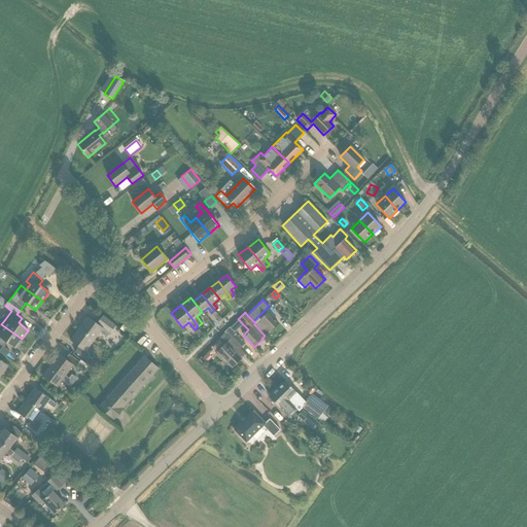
[(278,323),(268,312),(259,319),(257,321),(256,320),(254,322),(255,323),(266,335),(271,330),(271,331),(278,323)]
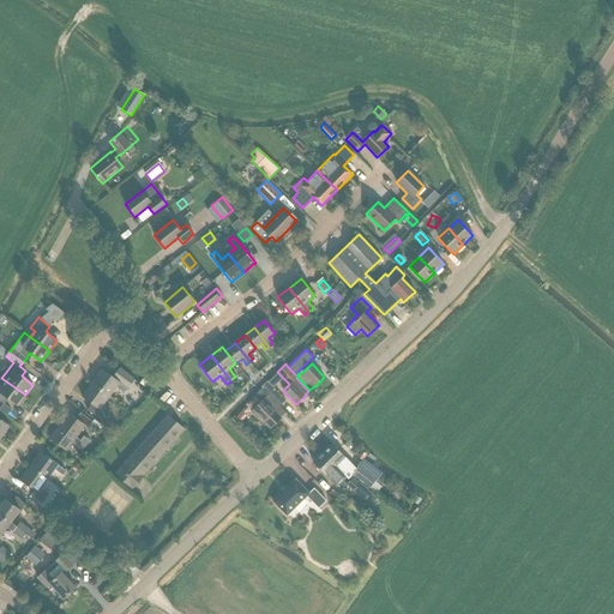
[(91,383),(109,396),(116,386),(125,392),(134,379),(119,367),(112,377),(102,369),(91,383)]
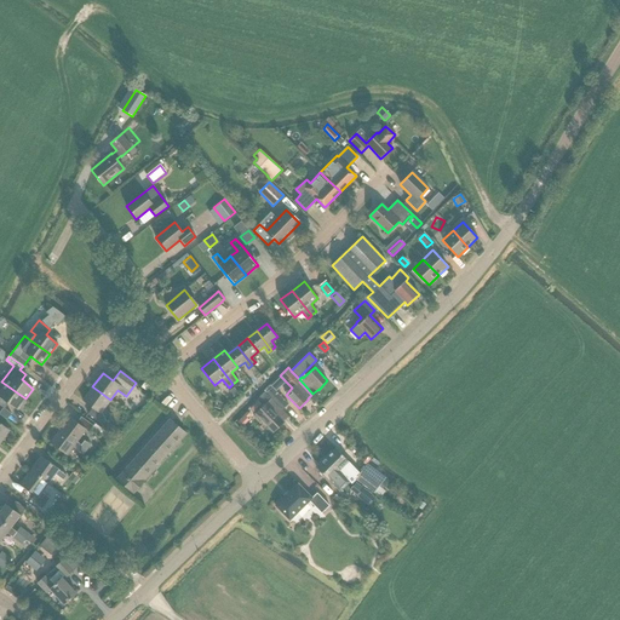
[(17,409),(26,399),(1,382),(0,383),(0,405),(1,407),(6,401),(17,409)]
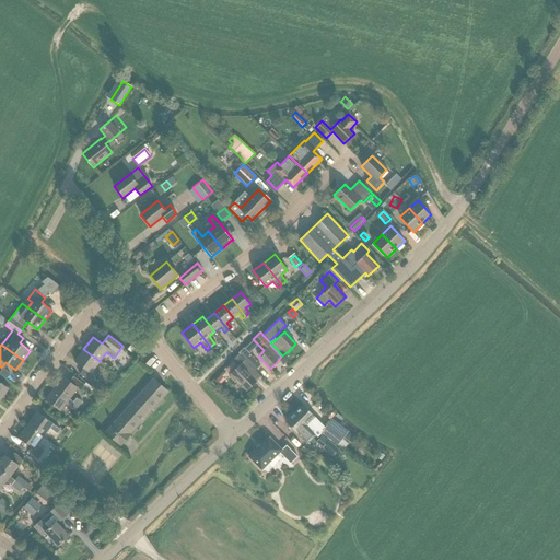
[(94,369),(100,361),(83,349),(74,361),(84,369),(80,374),(94,385),(102,374),(94,369)]
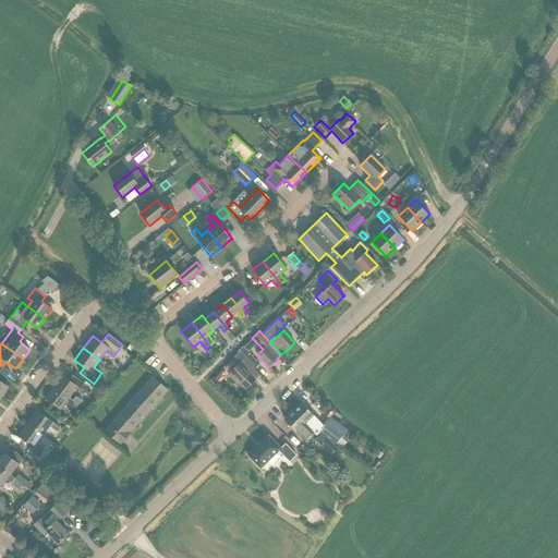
[(254,368),(259,364),(245,349),(240,353),(254,368)]
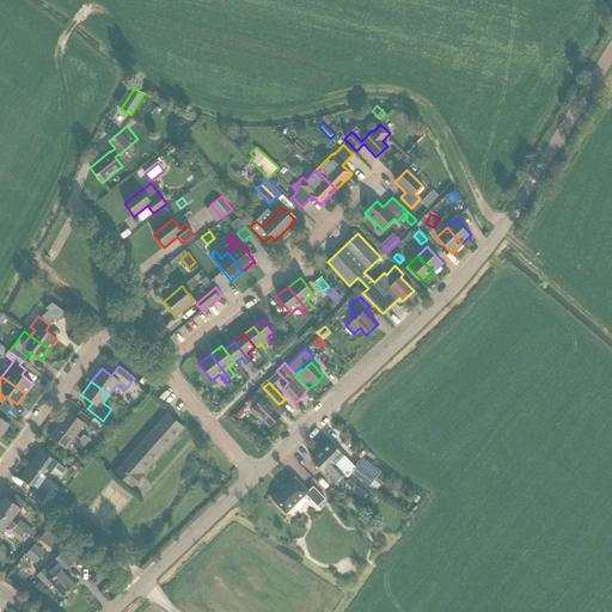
[(269,427),(280,416),(285,411),(264,390),(258,396),(262,399),(252,409),(269,427)]
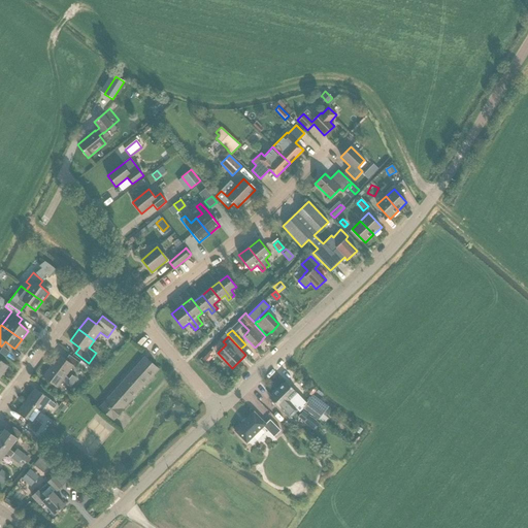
[(3,348),(0,351),(0,353),(5,358),(9,353),(3,348)]
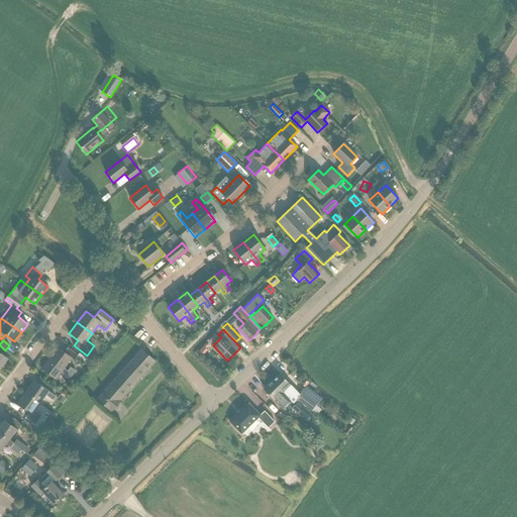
[(206,343),(198,351),(200,354),(206,348),(209,346),(206,343)]
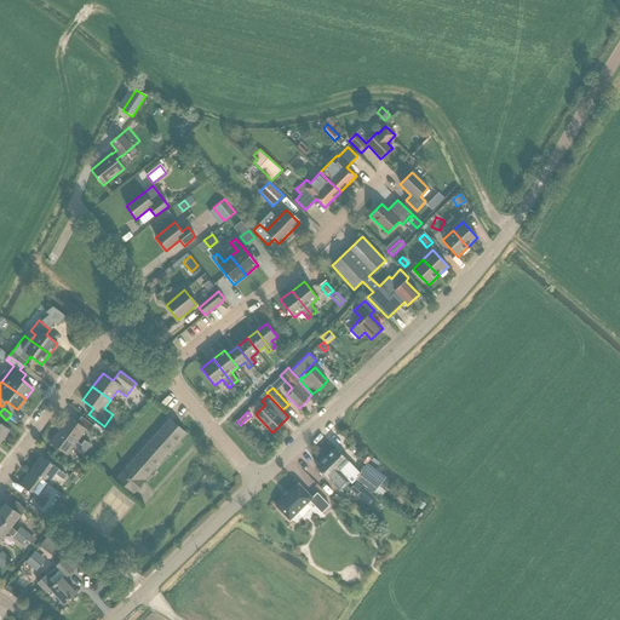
[(93,425),(81,417),(76,423),(70,418),(51,443),(67,454),(73,447),(78,451),(76,451),(82,455),(90,446),(85,441),(81,446),(76,442),(85,430),(89,432),(92,428),(99,432),(104,432),(105,431),(95,424),(93,425)]
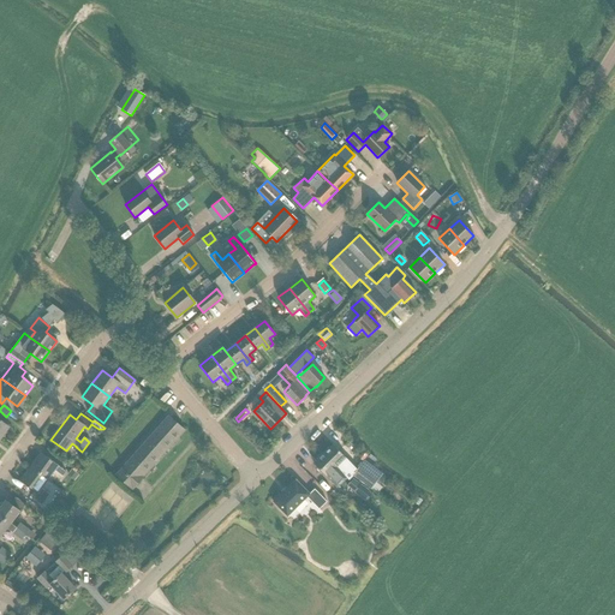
[(168,417),(114,481),(133,497),(187,433),(168,417)]
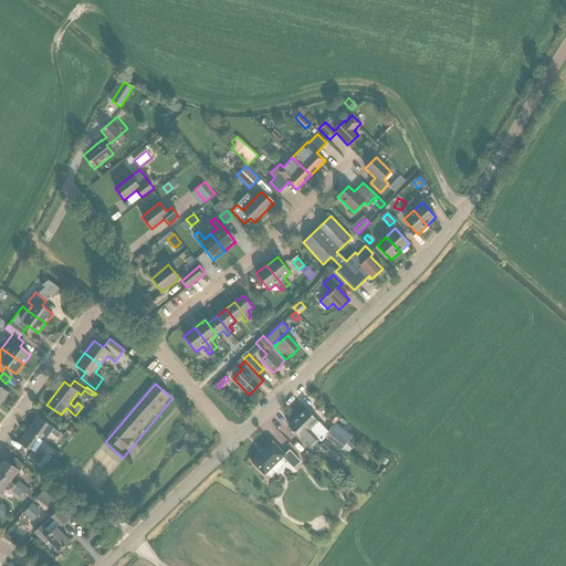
[(107,397),(101,391),(100,391),(97,395),(100,397),(105,400),(107,397)]
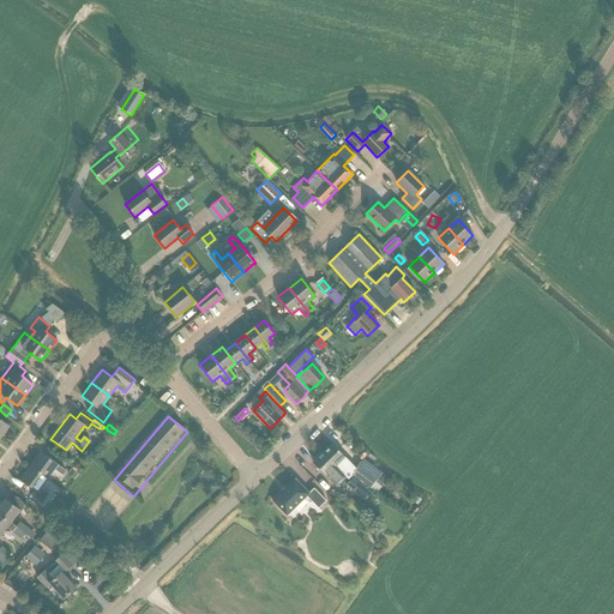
[(107,432),(103,437),(109,440),(114,434),(108,431),(107,432)]
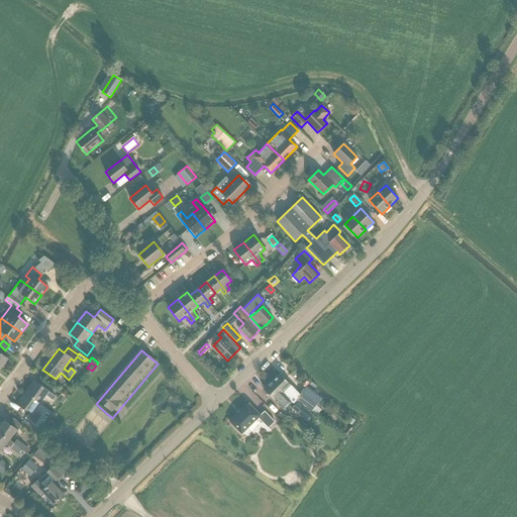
[(287,397),(291,402),(293,404),(297,400),(312,411),(321,398),(306,387),(298,398),(292,392),(292,393),(287,388),(291,385),(280,374),(273,381),(282,390),(280,392),(282,393),(284,392),(288,396),(287,397)]
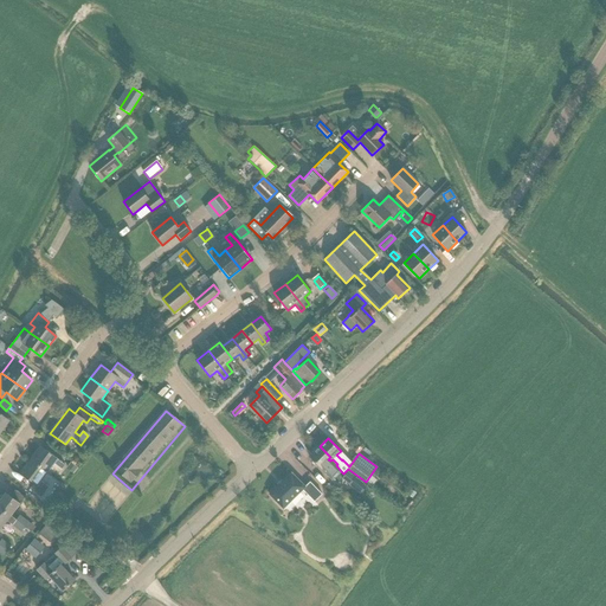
[(362,449),(356,445),(353,450),(358,455),(362,449)]
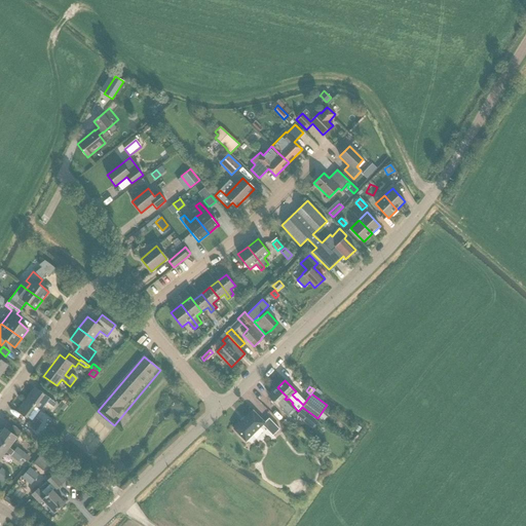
[(26,399),(41,410),(46,402),(53,408),(57,404),(34,387),(26,399)]
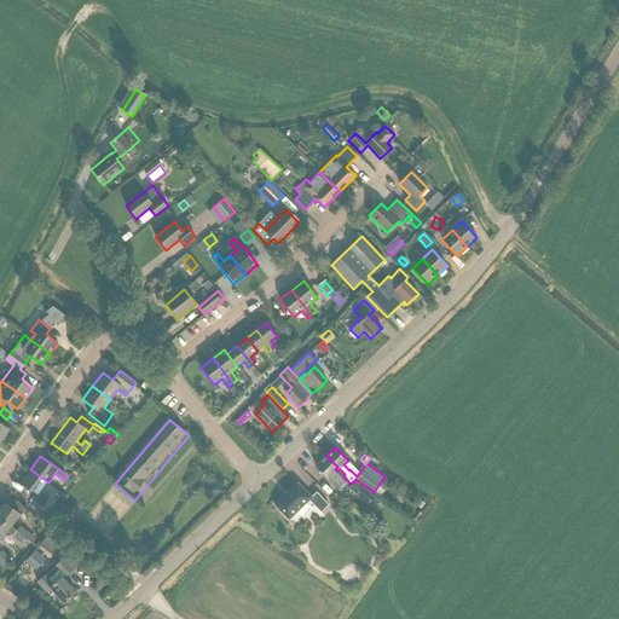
[(339,490),(348,481),(343,475),(345,474),(340,469),(337,470),(335,469),(337,467),(327,456),(316,466),(339,490)]
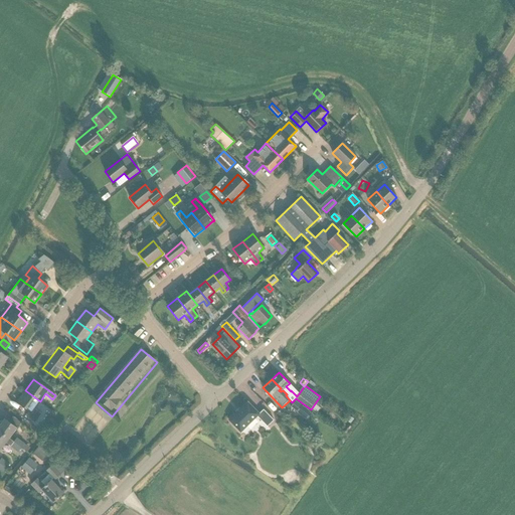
[(34,409),(40,401),(25,390),(17,401),(28,410),(25,415),(34,422),(41,414),(34,409)]
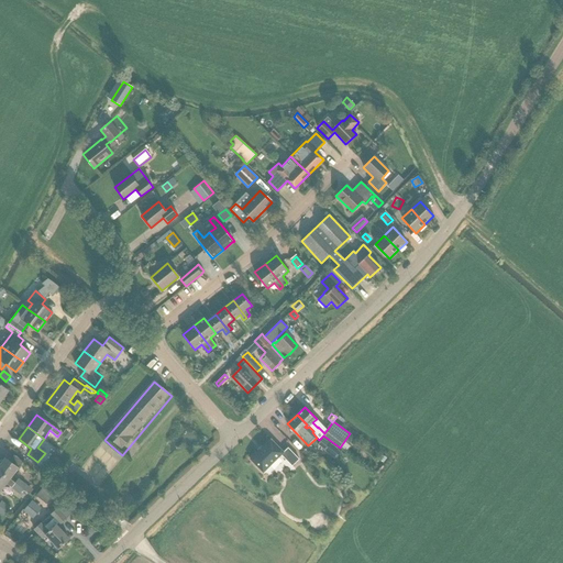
[(73,434),(65,429),(62,434),(68,440),(73,434)]
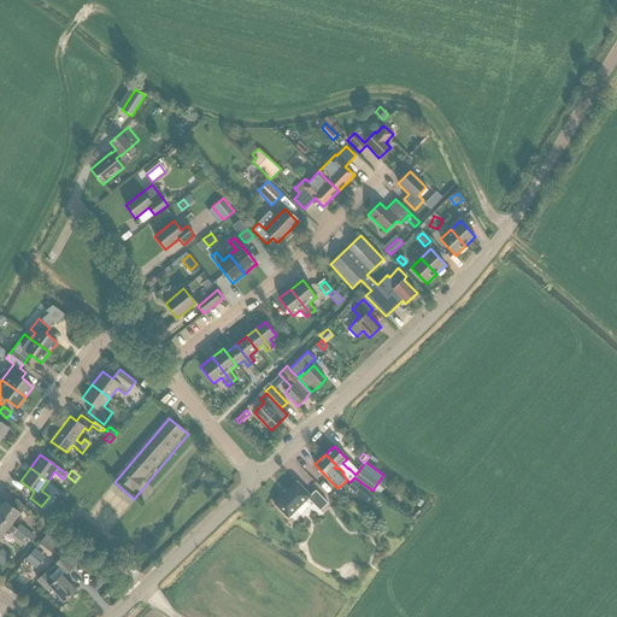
[(354,480),(348,487),(356,493),(354,494),(366,503),(374,494),(362,486),(354,480)]
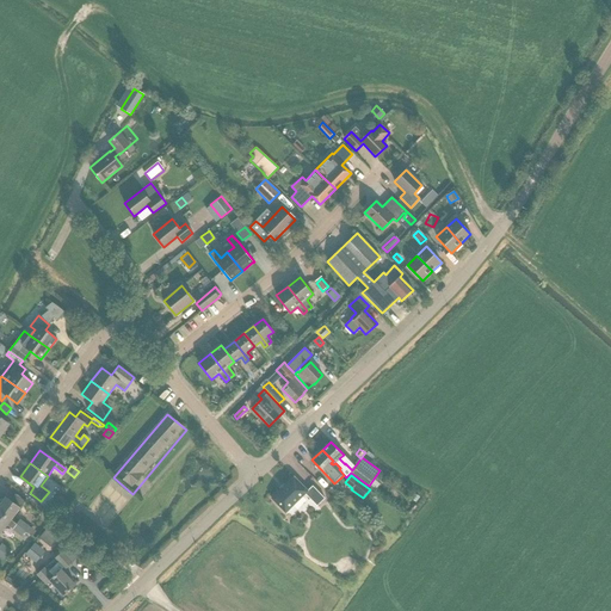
[(285,513),(301,498),(303,497),(301,493),(306,488),(294,477),(271,499),(285,513)]
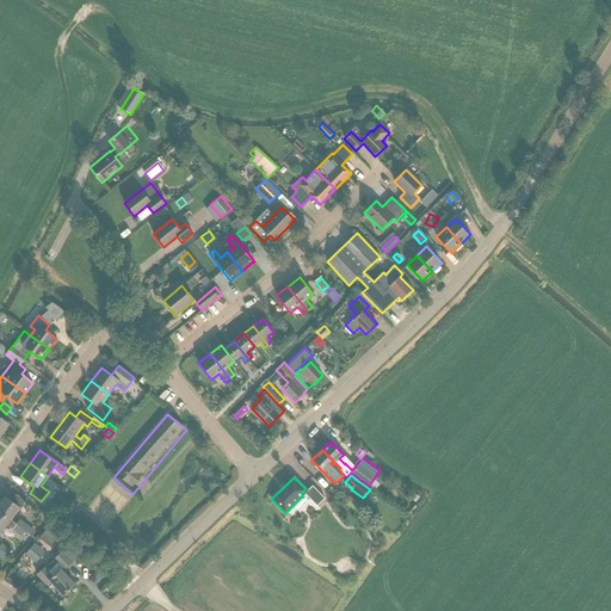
[(0,504),(0,511),(11,519),(25,501),(16,494),(10,501),(5,498),(0,504)]
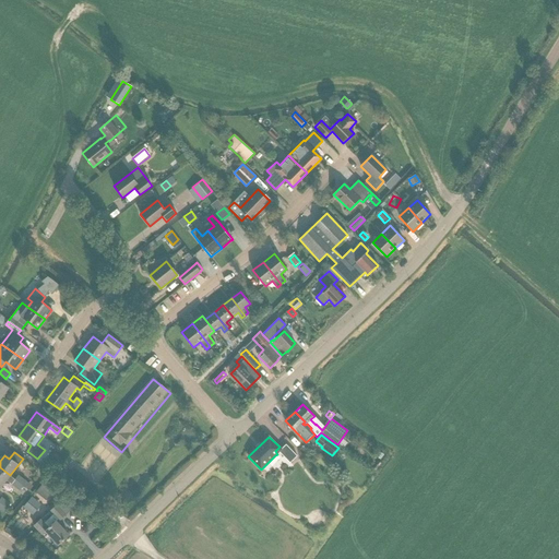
[(10,475),(0,467),(0,485),(1,487),(7,479),(20,489),(23,485),(15,479),(10,475)]
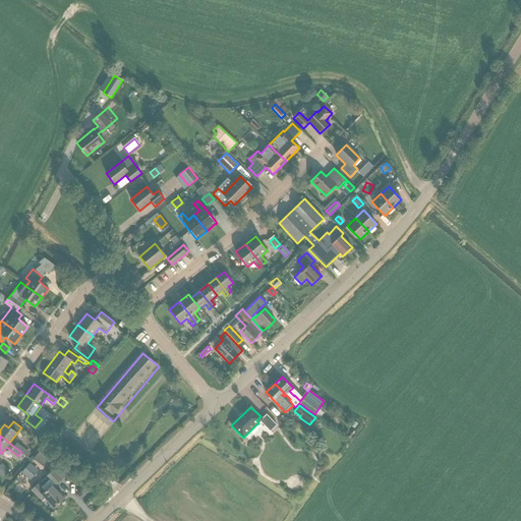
[(14,447),(21,452),(24,449),(17,443),(14,447)]
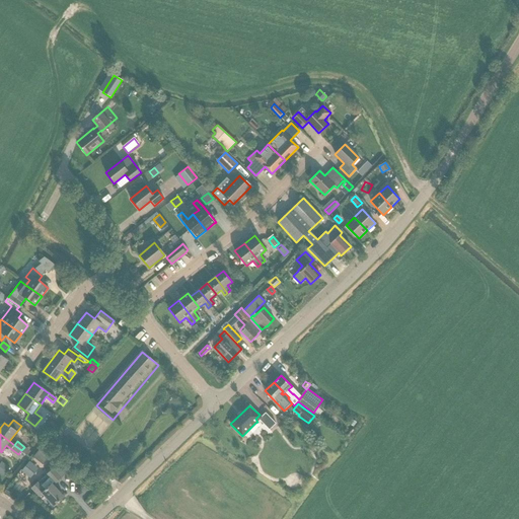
[(9,467),(2,461),(0,463),(0,466),(5,470),(6,471),(9,467)]
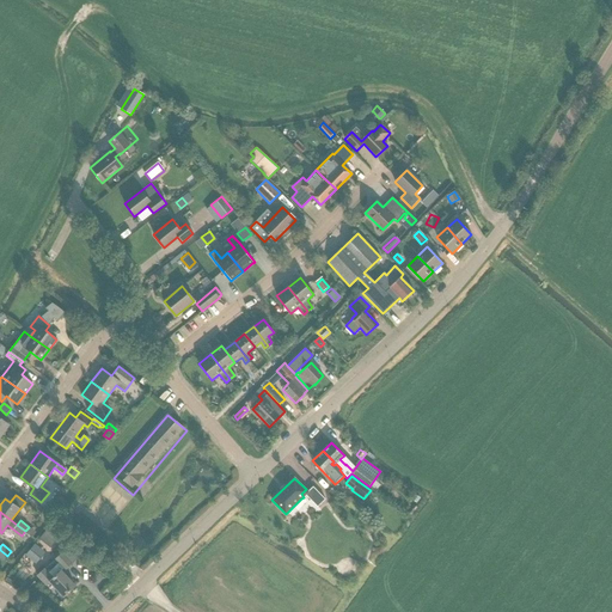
[(34,544),(25,555),(34,562),(43,551),(34,544)]
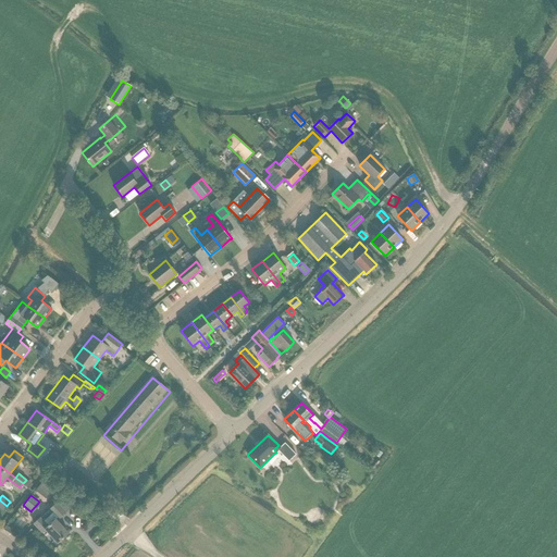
[(59,519),(65,514),(57,504),(50,509),(53,512),(44,521),(40,518),(34,523),(41,532),(45,530),(58,543),(69,533),(56,519),(58,517),(59,519)]
